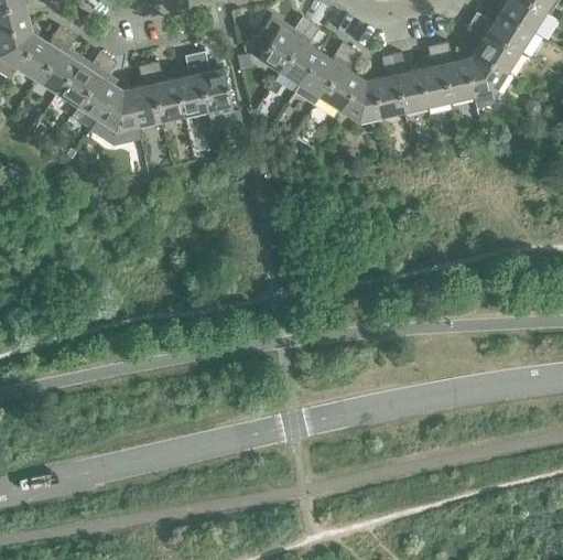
[(42,0),(0,10),(0,33),(31,27),(28,14),(47,10),(44,0),(42,0)]
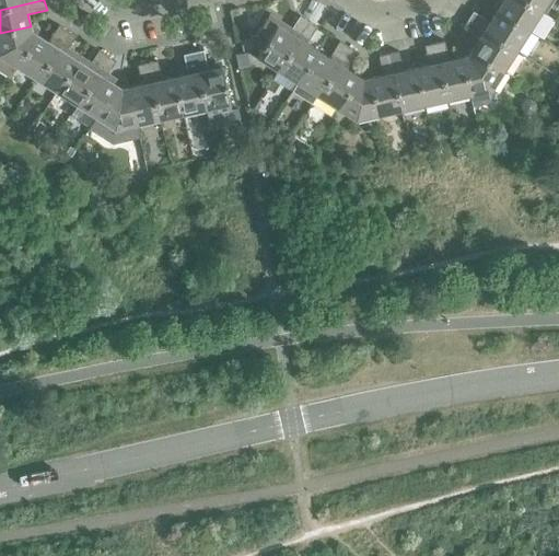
[(0,0),(0,10),(42,0),(0,0)]
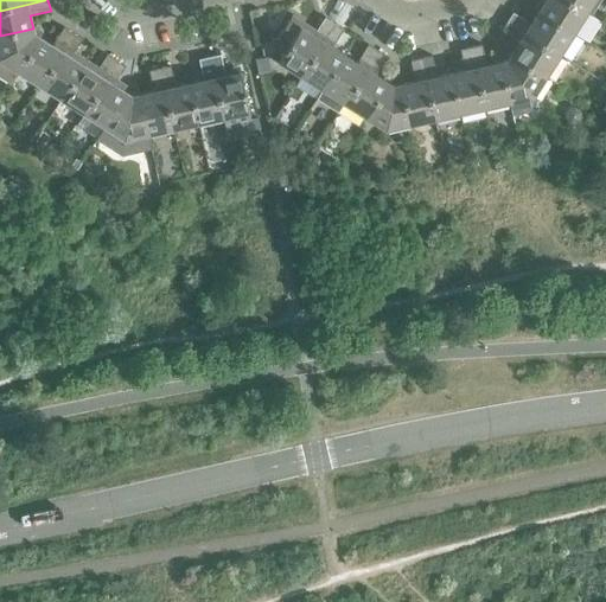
[(588,14),(565,0),(542,0),(548,4),(541,14),(574,36),(588,14)]
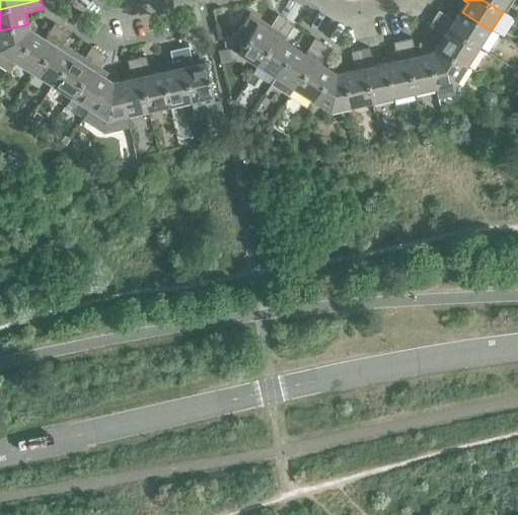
[(510,0),(483,0),(503,12),(510,0)]
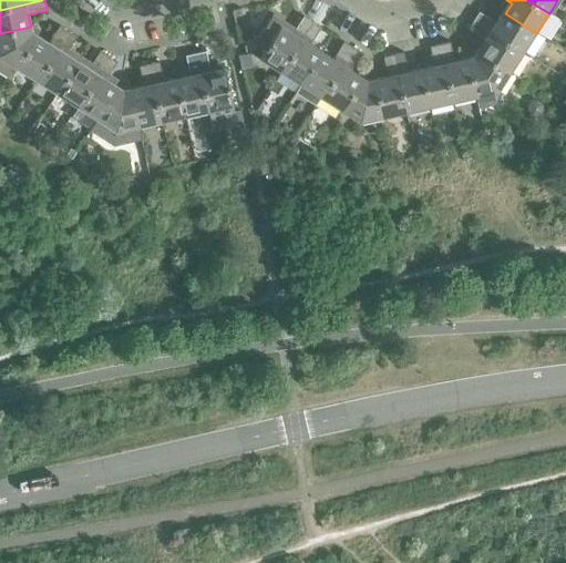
[(536,33),(505,13),(497,26),(481,14),(475,23),(523,54),(536,33)]
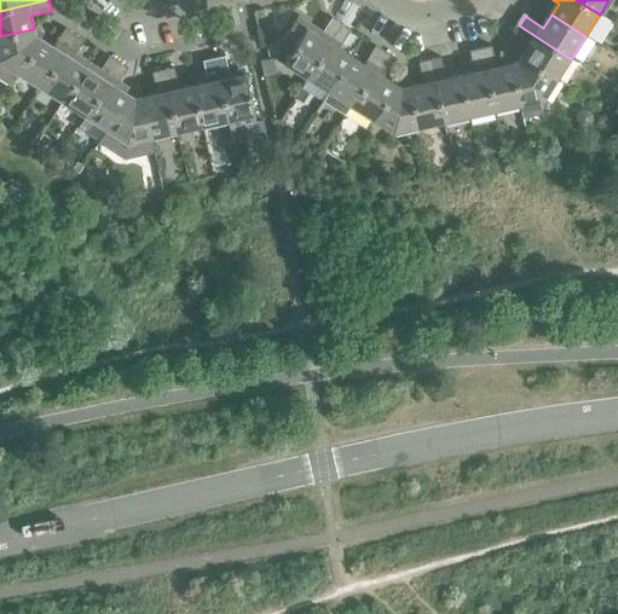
[(309,81),(341,27),(331,21),(321,39),(307,30),(310,25),(298,18),(283,41),(286,42),(278,45),(281,56),(288,61),(284,65),(309,81)]
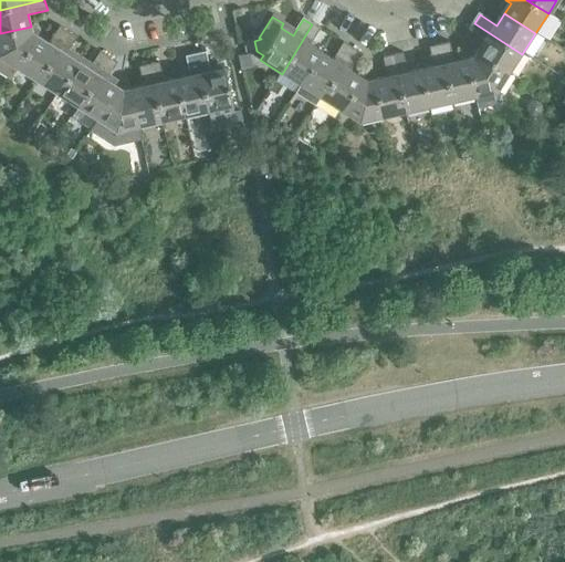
[(522,54),(474,23),(469,32),(485,42),(479,54),(510,74),(522,54)]
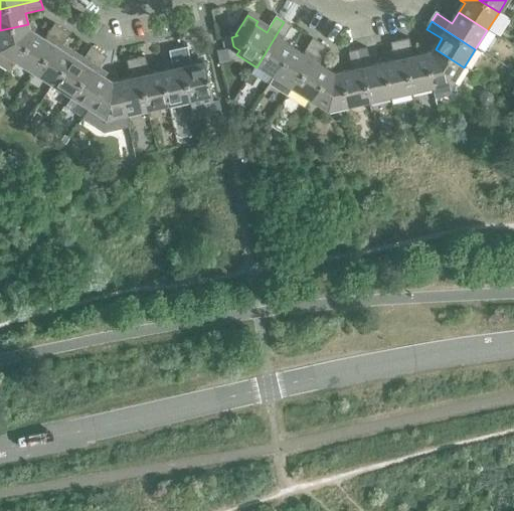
[(275,78),(293,49),(283,42),(292,27),(284,22),(257,67),(275,78)]
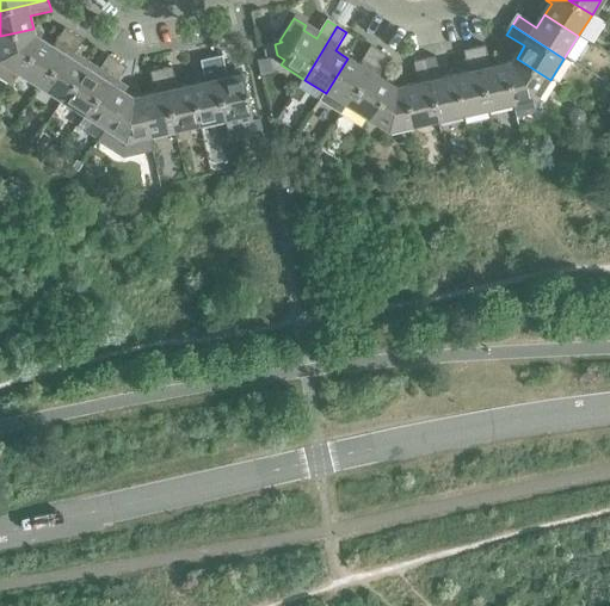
[(0,60),(0,61),(22,74),(42,41),(35,36),(34,29),(0,36),(0,60)]
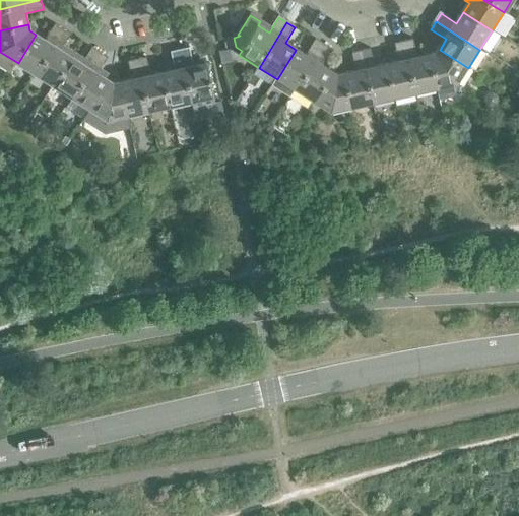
[(18,63),(37,75),(64,31),(55,25),(46,41),(36,35),(18,63)]
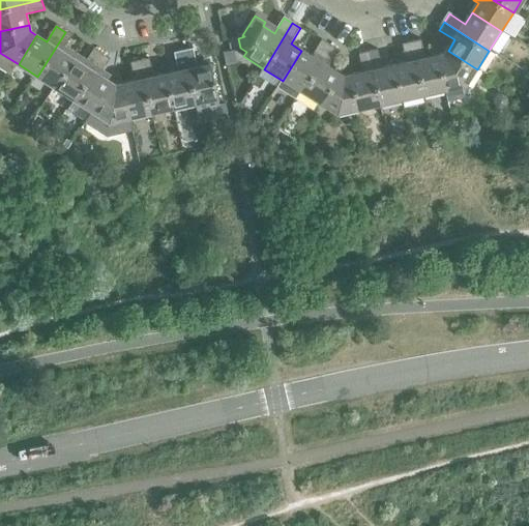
[(225,31),(228,40),(238,38),(236,28),(225,31)]
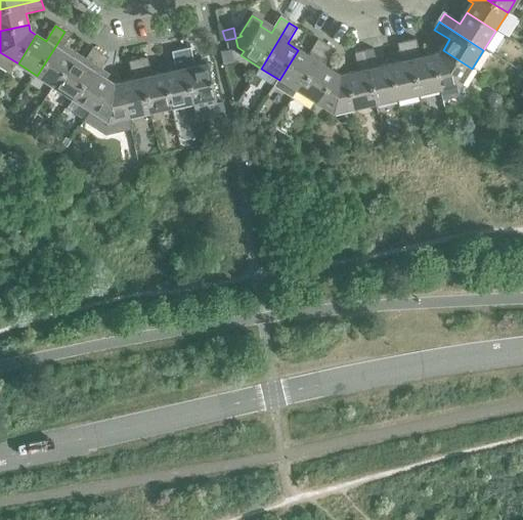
[(37,76),(55,87),(74,58),(62,51),(72,37),(64,32),(37,76)]
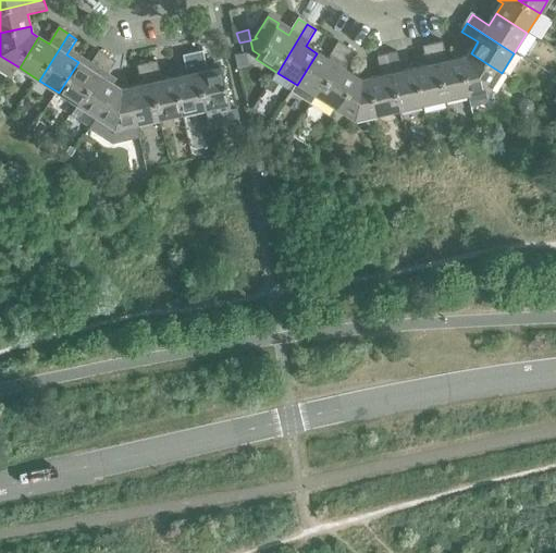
[(250,40),(239,42),(243,52),(252,50),(250,40)]
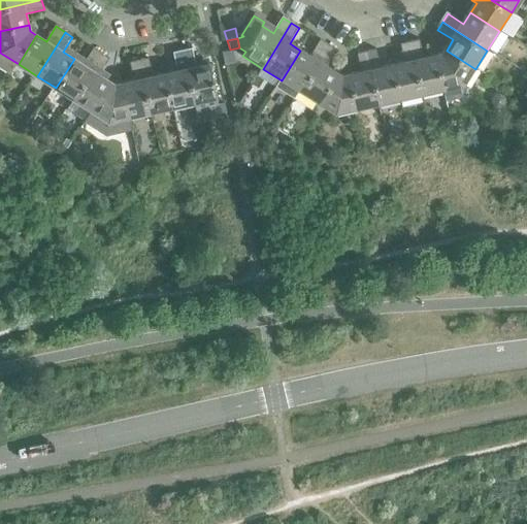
[(300,93),(329,46),(321,41),(310,57),(300,51),(282,80),(275,89),(295,101),(300,93)]
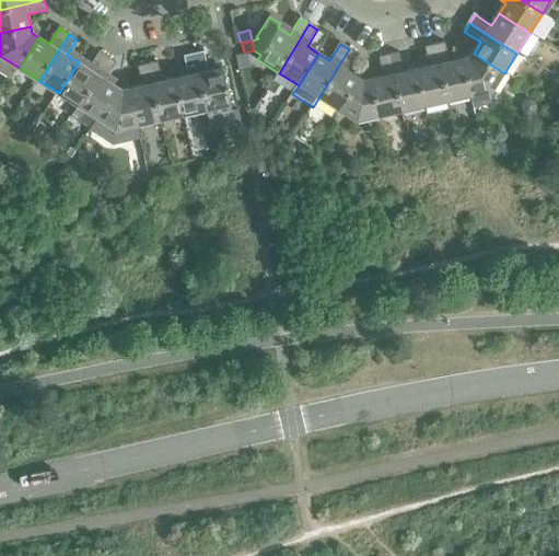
[(470,96),(463,60),(450,64),(445,44),(435,46),(447,102),(470,96)]
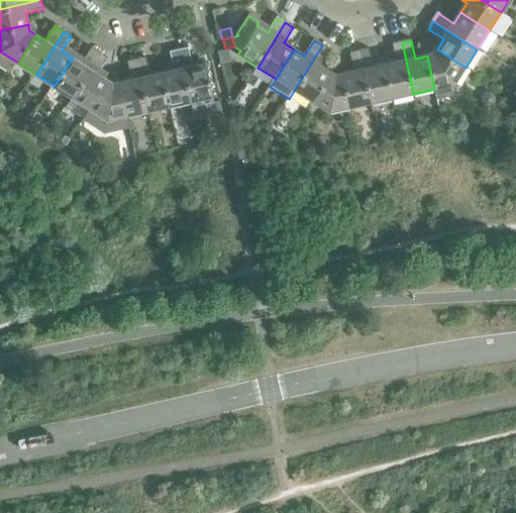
[(413,94),(402,42),(393,44),(397,63),(385,66),(393,99),(413,94)]
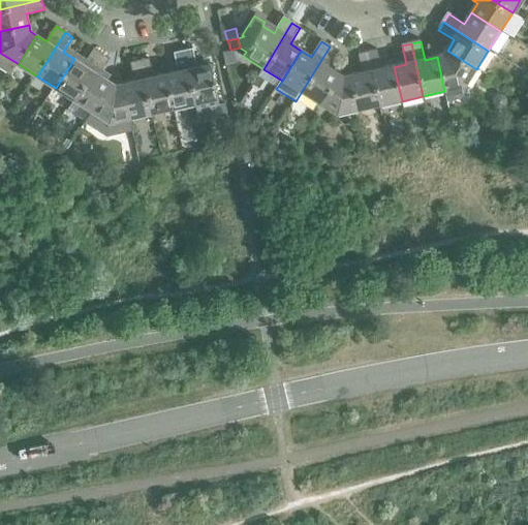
[(319,104),(338,74),(329,67),(338,52),(330,47),(301,93),(319,104)]
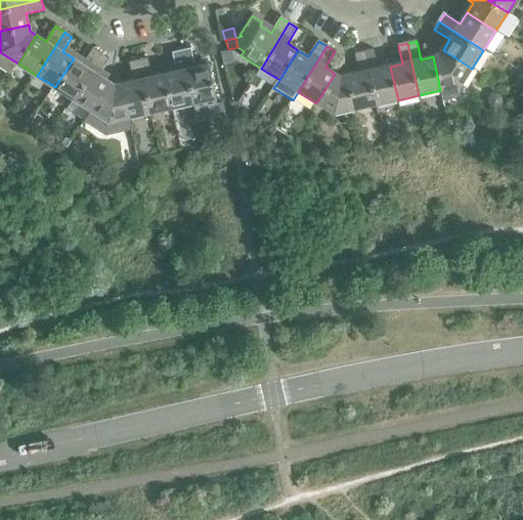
[(55,87),(74,99),(101,54),(93,49),(84,65),(74,58),(55,87)]
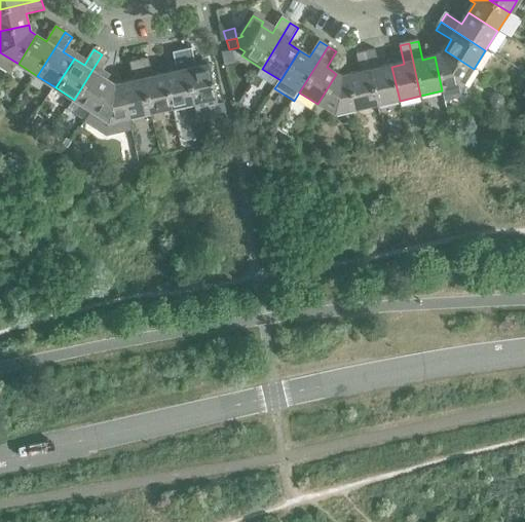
[(184,51),(195,104),(197,111),(219,106),(210,65),(196,67),(192,49),(184,51)]
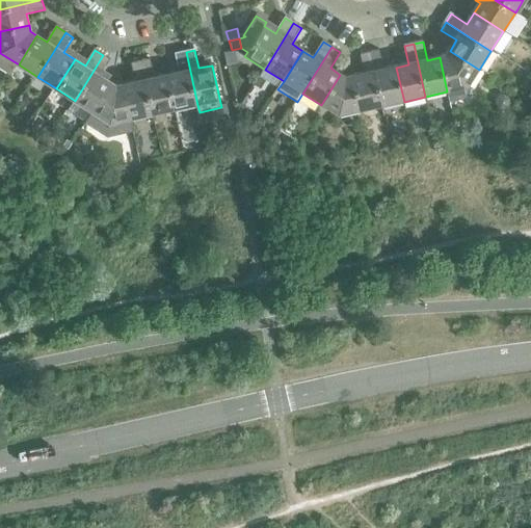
[(479,70),(450,51),(446,56),(440,57),(447,91),(450,104),(461,102),(465,100),(467,97),(468,94),(468,91),(468,87),(479,70)]
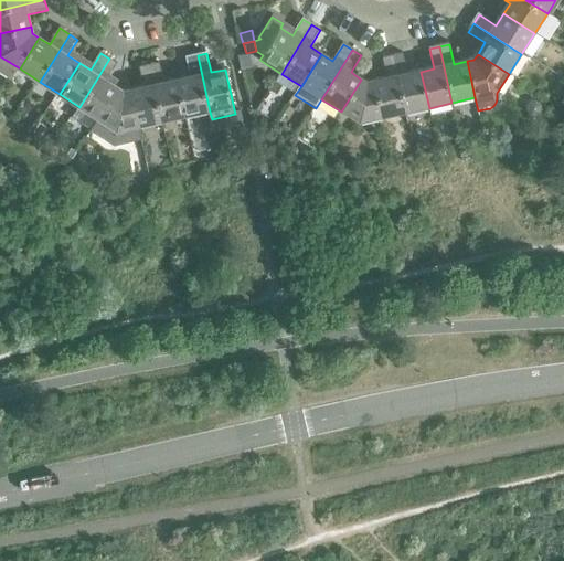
[(187,116),(210,112),(198,55),(185,57),(190,76),(178,80),(187,116)]
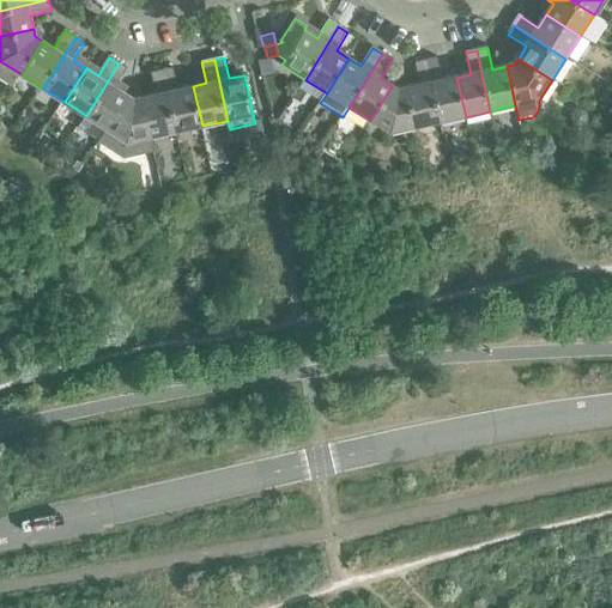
[(262,78),(264,78),(276,76),(272,60),(259,64),(262,78)]
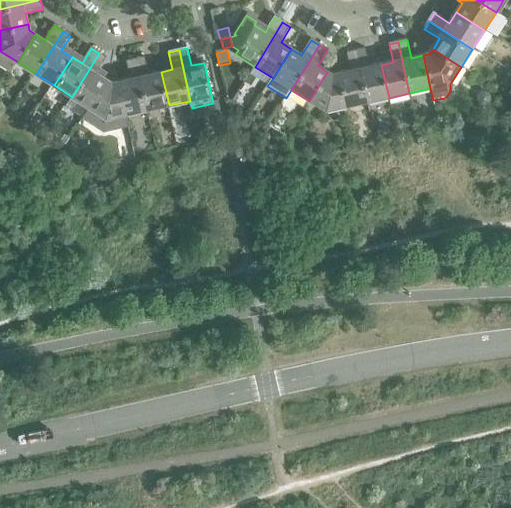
[(389,98),(381,65),(369,67),(365,50),(356,52),(368,103),(389,98)]
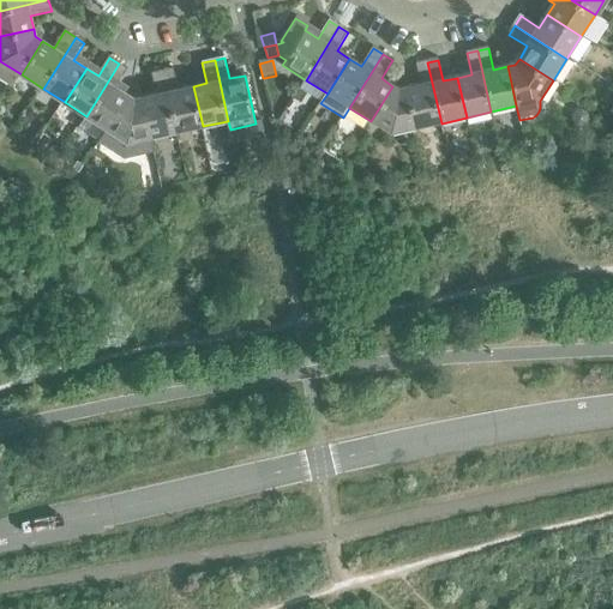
[(442,124),(427,62),(416,65),(420,85),(406,89),(415,130),(442,124)]
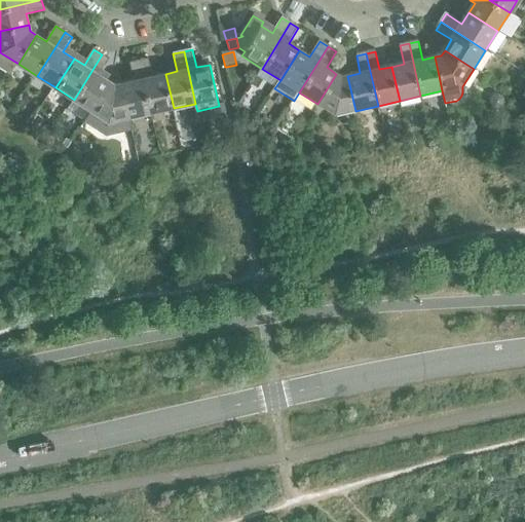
[(102,54),(74,100),(92,112),(111,82),(100,76),(110,60),(102,54)]
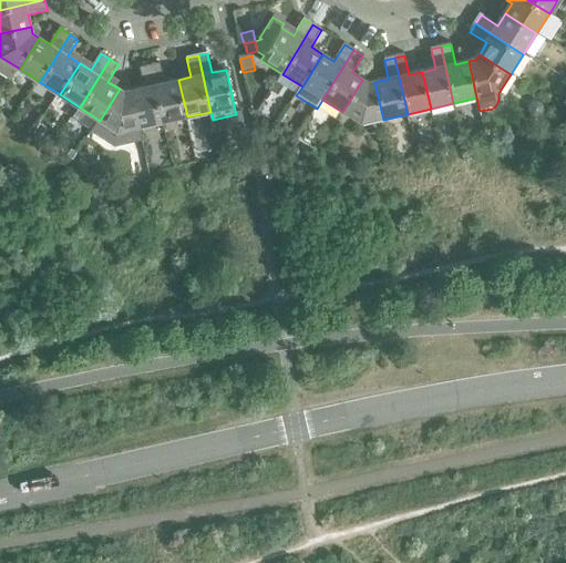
[(163,122),(187,116),(178,80),(165,83),(161,64),(151,67),(163,122)]
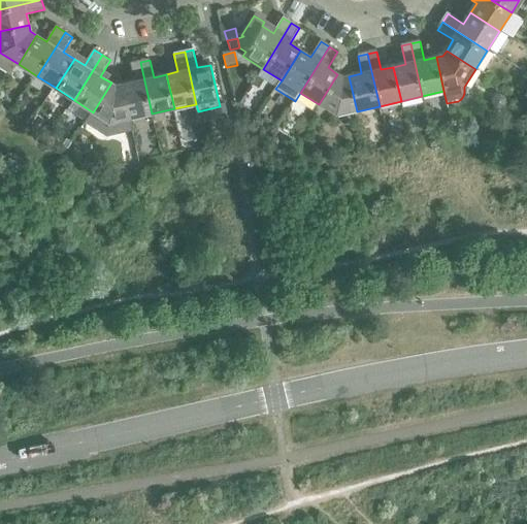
[(131,119),(152,113),(140,62),(130,64),(134,82),(123,85),(131,119)]
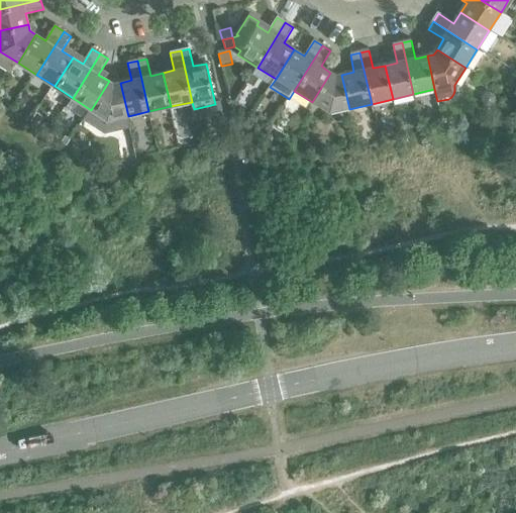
[(349,109),(341,75),(336,76),(330,73),(312,102),(330,113),(349,109)]
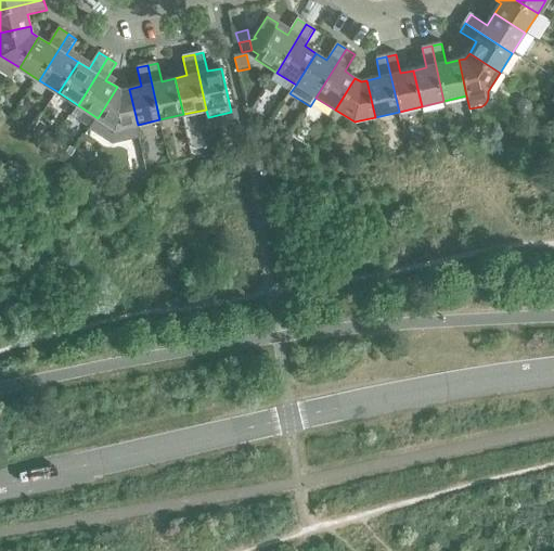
[(116,129),(138,125),(129,89),(121,90),(117,87),(98,118),(116,129)]
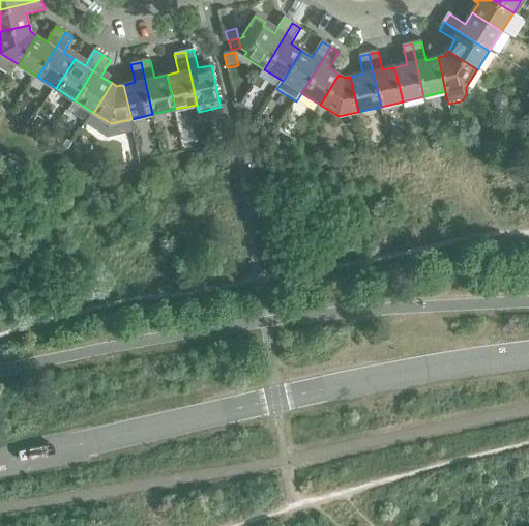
[(496,109),(501,111),(505,110),(508,106),(506,100),(502,97),(497,99),(495,104),(496,109)]
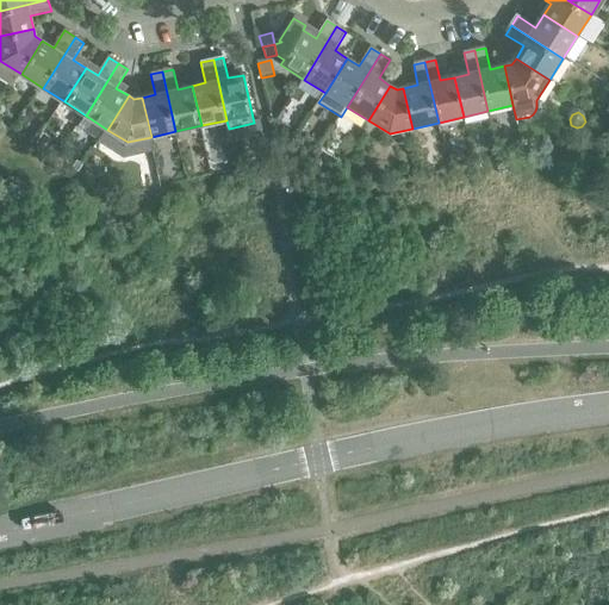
[(73,170),(78,174),(82,167),(76,163),(73,170)]
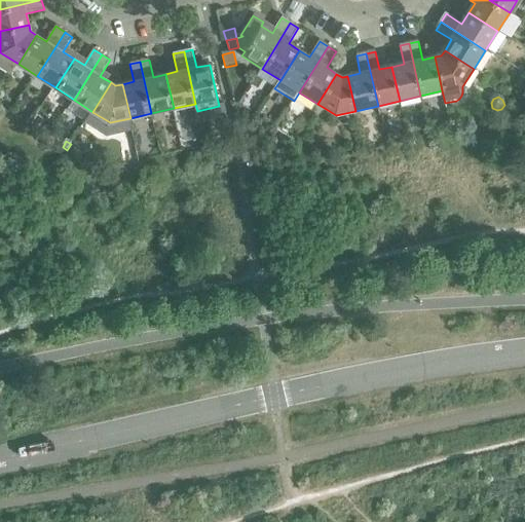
All buildings are outlined.
